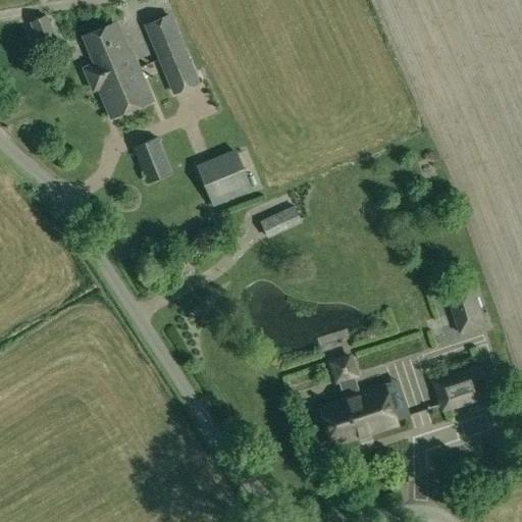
[(158,58),(186,48),(172,14),(145,25),(158,58)]
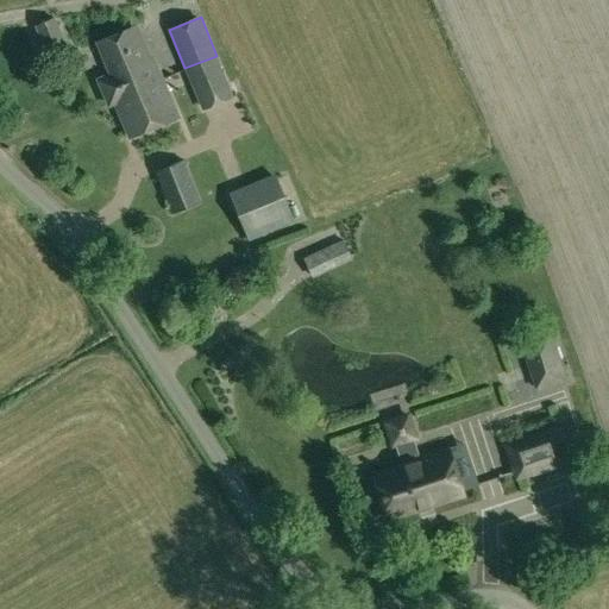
[(36,26),(48,54),(68,45),(56,18),(36,26)]
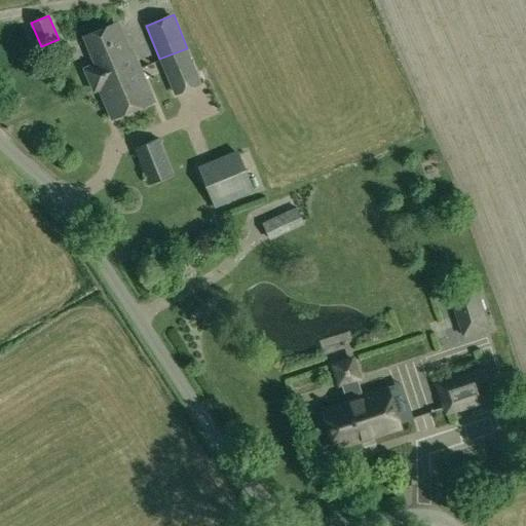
[(97,62),(86,66),(95,87),(100,85),(104,83),(104,82),(106,81),(105,78),(108,77),(109,79),(140,67),(132,47),(126,49),(116,22),(88,32),(97,51),(94,52),(97,62)]
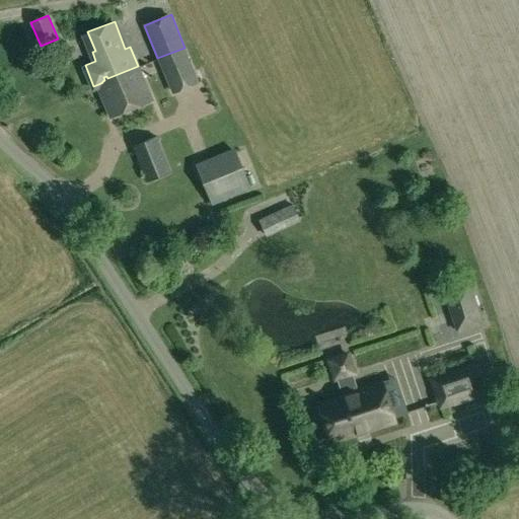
[(184,48),(157,58),(172,94),(200,83),(184,48)]
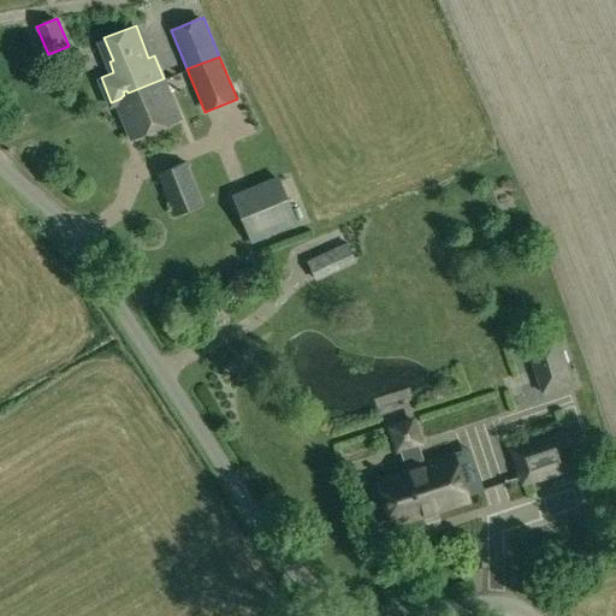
[(179,117),(164,78),(128,93),(126,90),(123,92),(124,95),(122,96),(122,98),(117,100),(131,136),(179,117)]
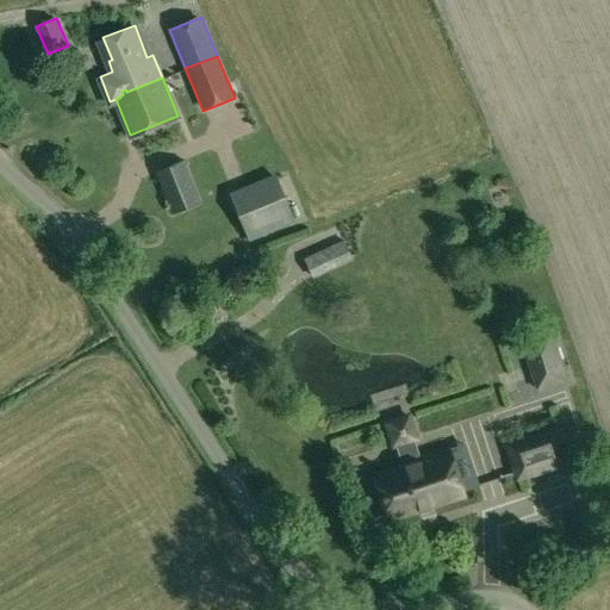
[(203,201),(185,160),(156,172),(174,213),(203,201)]
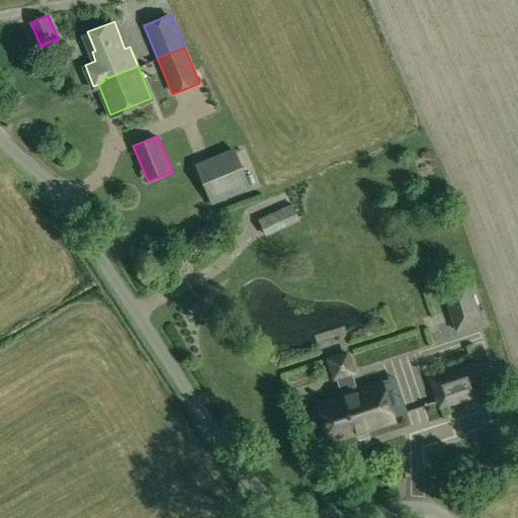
[(196,165),(213,206),(253,189),(236,149),(196,165)]
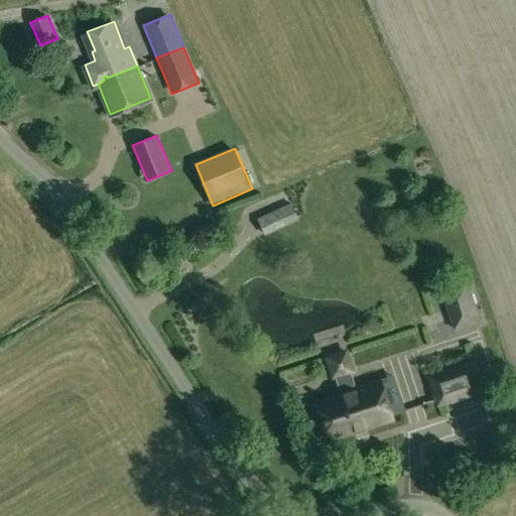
[(291,203),(257,219),(265,235),(298,220),(291,203)]
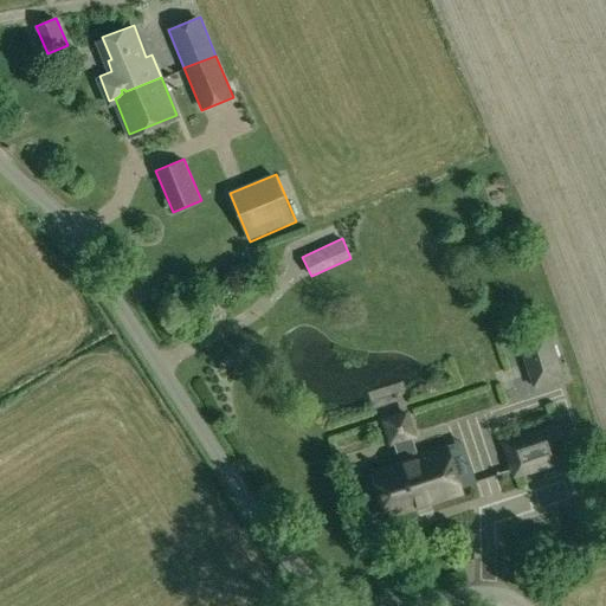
[(504,443),(515,475),(562,459),(552,427),(504,443)]
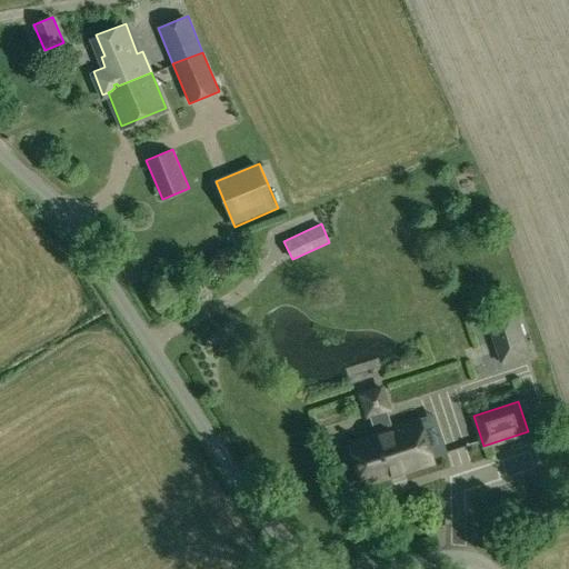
[(392,429),(386,408),(368,413),(375,435),(349,443),(362,486),(390,477),(406,472),(406,471),(432,462),(419,420),(392,429)]
